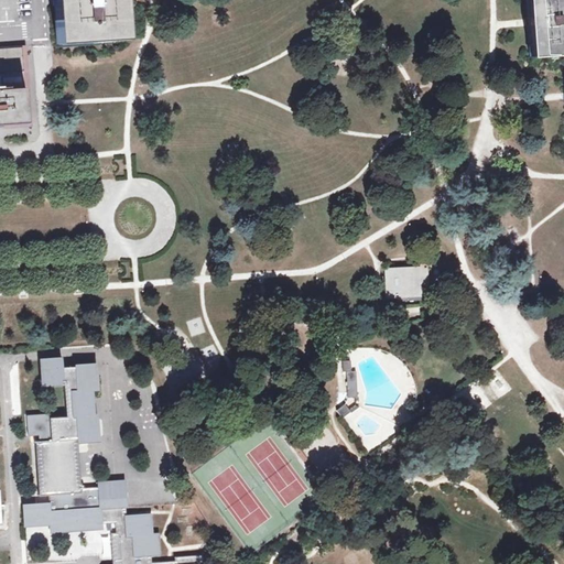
[(122,0),(53,0),(56,45),(126,41),(122,0)]
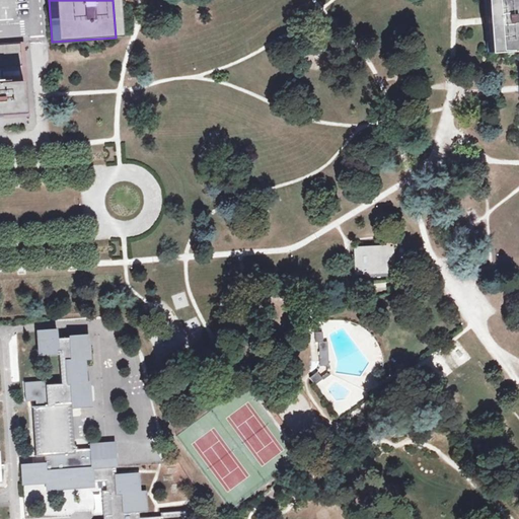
[(484,0),(486,21),(488,54),(518,52),(518,32),(518,24),(518,12),(517,0),(484,0)]
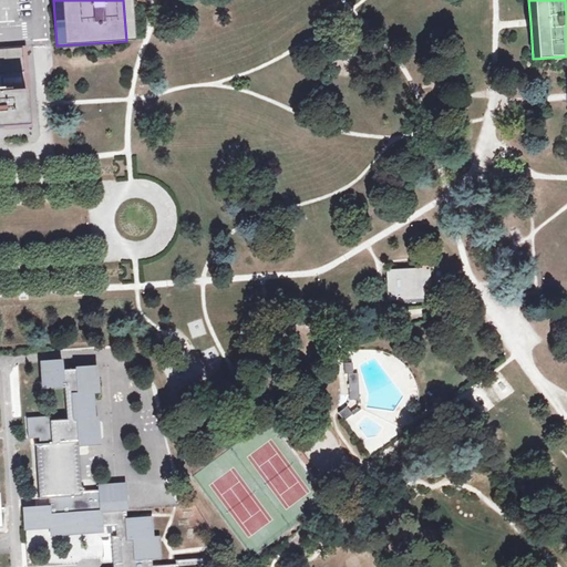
[(0,49),(0,73),(23,72),(22,48),(0,49)]
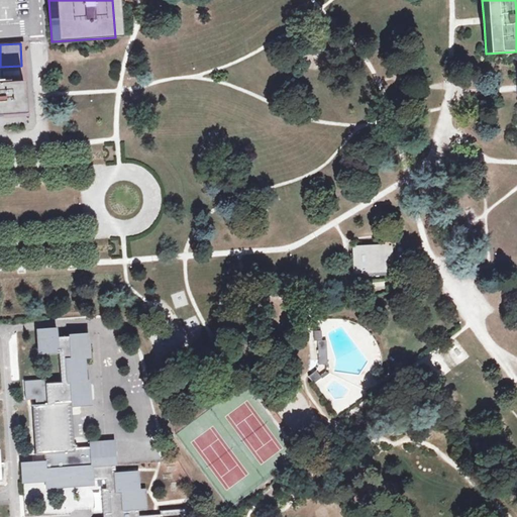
[(0,67),(0,82),(22,81),(21,66),(0,67)]
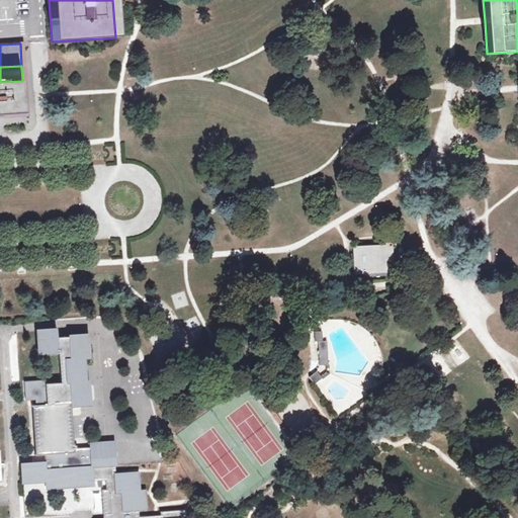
[(22,81),(0,82),(0,114),(24,113),(22,81)]
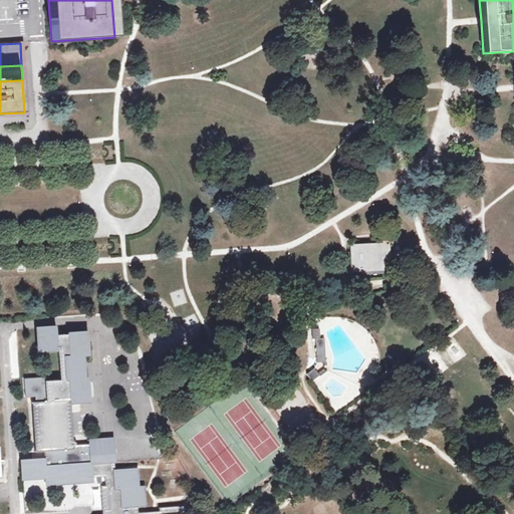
[(352,273),(384,271),(384,261),(391,261),(390,241),(382,241),(382,243),(350,245),(352,273)]
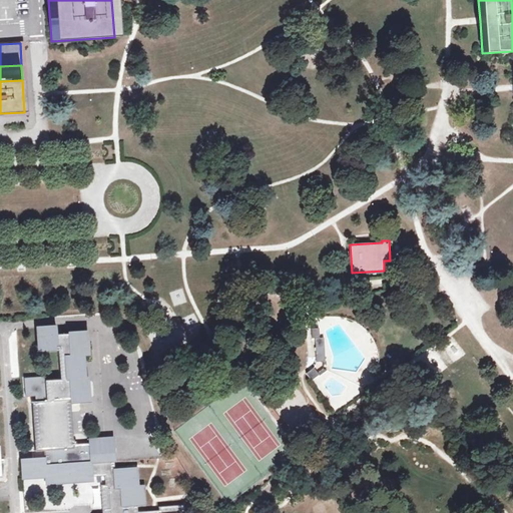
[(184,512),(184,505),(158,508),(158,511),(137,512),(137,505),(146,504),(144,486),(138,487),(137,468),(115,470),(113,439),(89,440),(89,444),(74,445),(71,403),(90,402),(88,378),(85,378),(84,356),(89,355),(88,333),(56,335),(56,327),(37,328),(38,351),(59,349),(61,380),(45,381),(45,377),(25,379),(25,397),(36,397),(36,402),(32,403),(35,452),(44,451),(50,451),(51,459),(45,459),(21,461),(23,479),(45,478),(46,485),(92,481),(92,477),(104,477),(105,485),(100,486),(102,512),(184,512)]
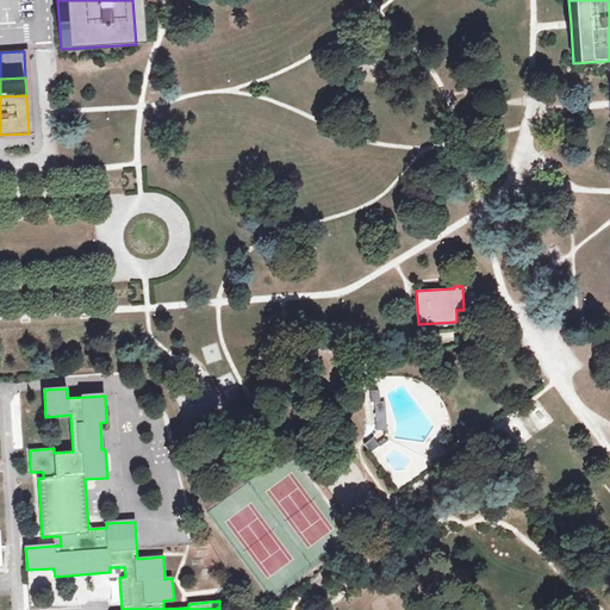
[(377,430),(386,429),(385,402),(375,402),(377,430)]
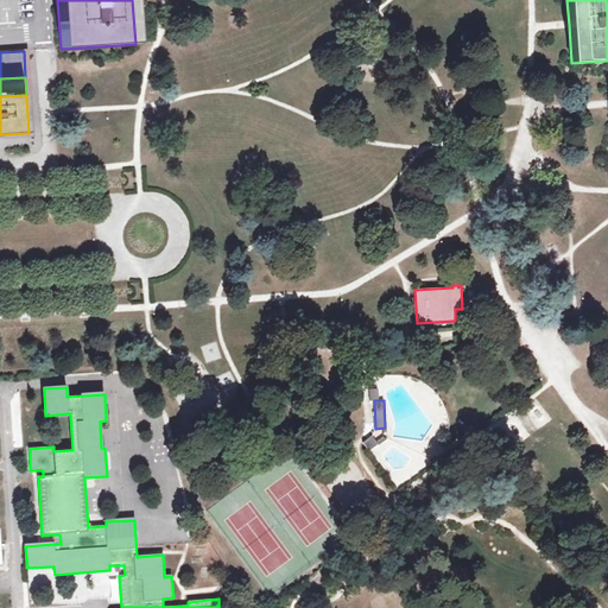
[(372,437),(363,443),(368,451),(378,444),(372,437)]
